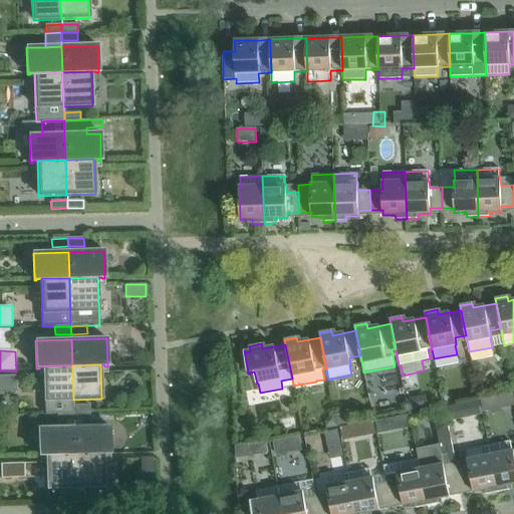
[(73,400),(72,365),(43,366),(45,401),(45,415),(57,415),(73,414),(73,406),(73,400)]
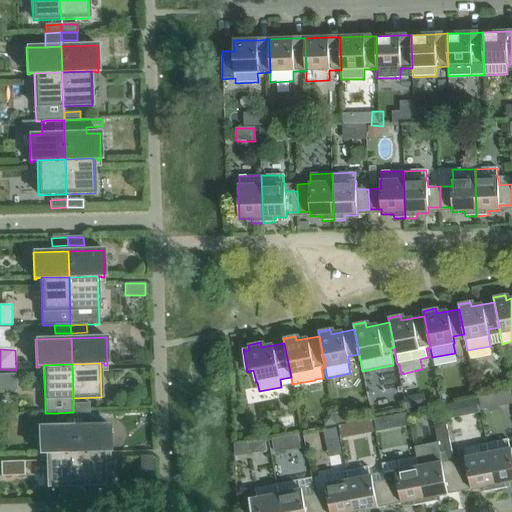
[(0,390),(16,390),(15,374),(0,374),(0,390)]
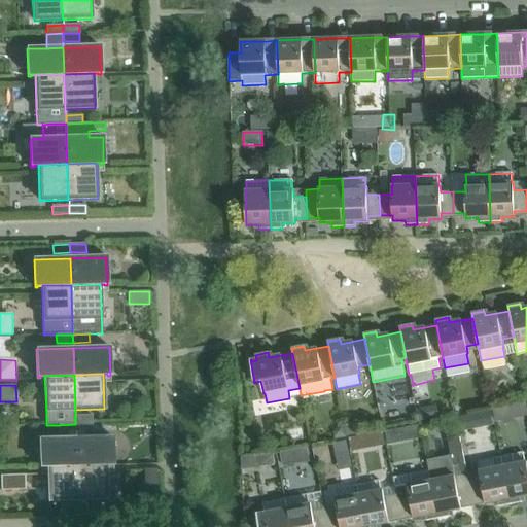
[(526,406),(526,403),(514,407),(516,418),(526,416),(526,406)]
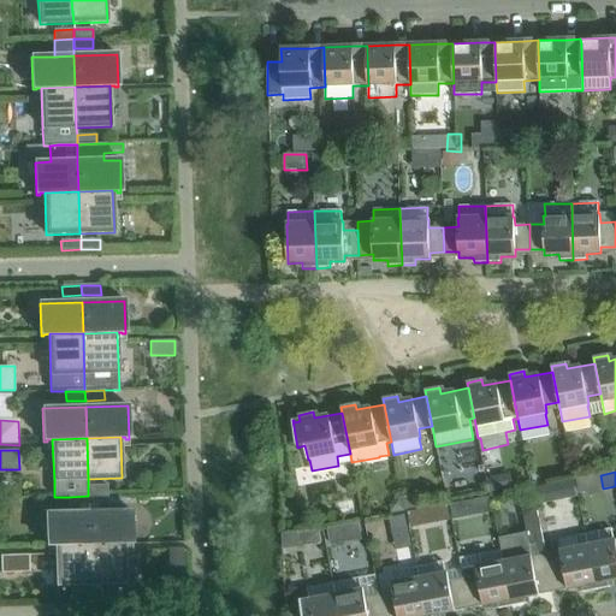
[(107,496),(107,486),(88,486),(88,496),(107,496)]
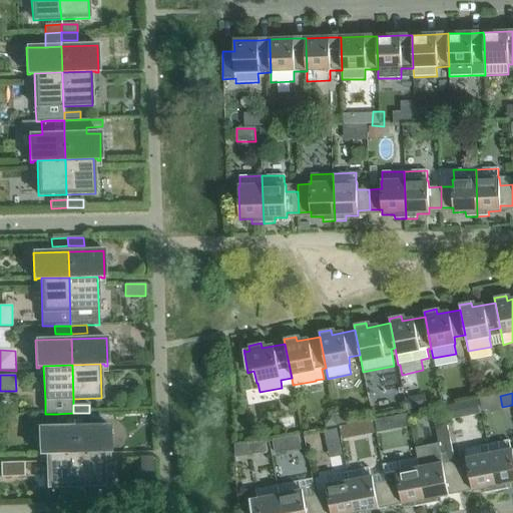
[(348,412),(335,415),(338,426),(351,423),(348,412)]
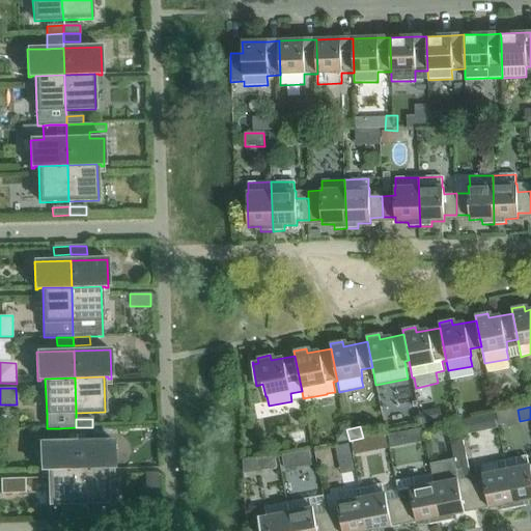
[(76,436),(76,427),(59,428),(59,437),(76,436)]
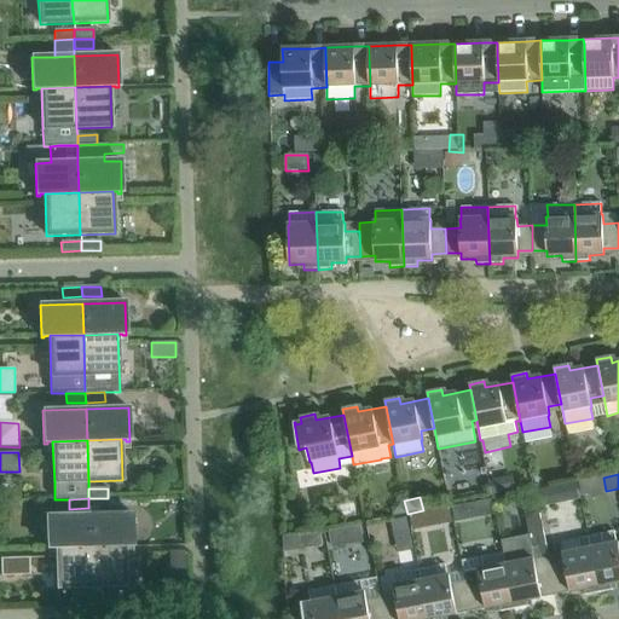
[(108,508),(108,498),(88,498),(88,508),(108,508)]
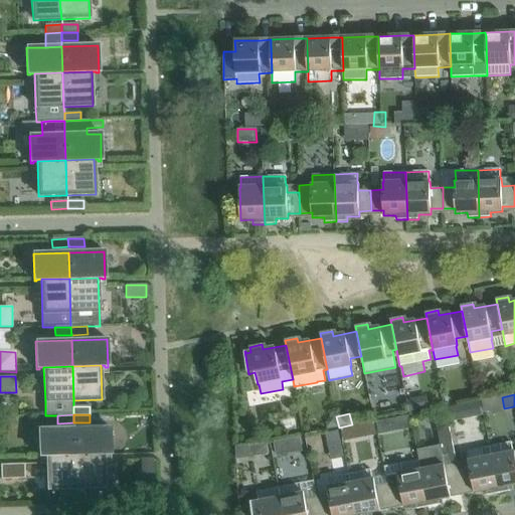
[(387,417),(375,419),(378,435),(390,432),(387,417)]
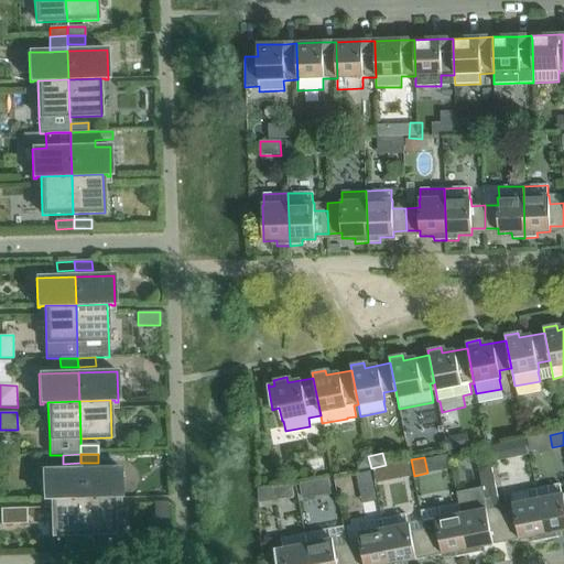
[(121,498),(120,468),(82,469),(82,498),(114,497),(118,497),(118,498),(121,498)]
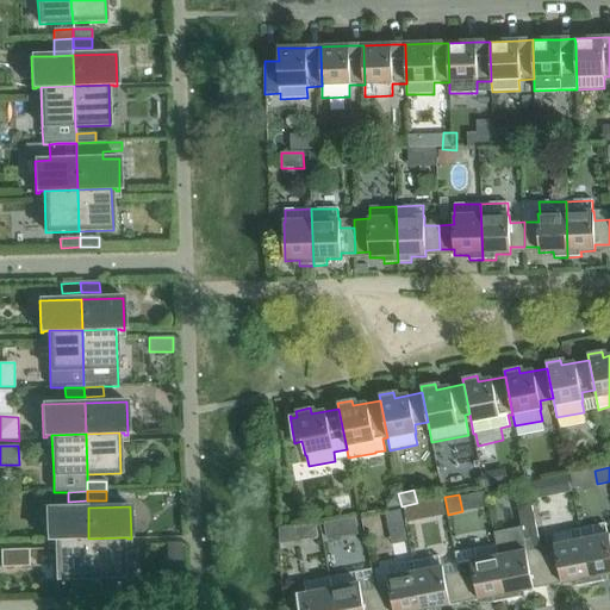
[(88,539),(88,508),(45,509),(47,541),(50,541),(50,540),(55,539),(88,539)]
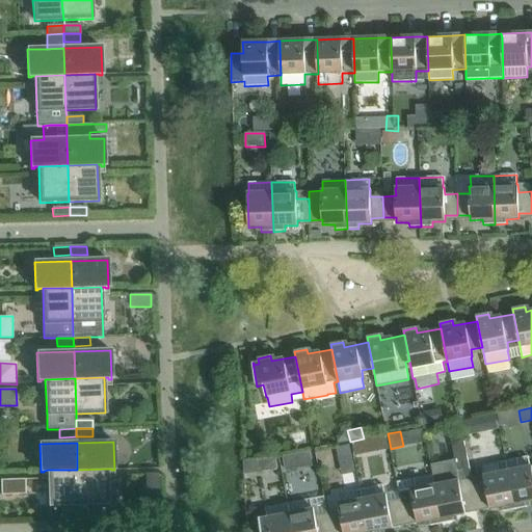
[(293,478),(314,474),(310,445),(288,449),(293,478)]
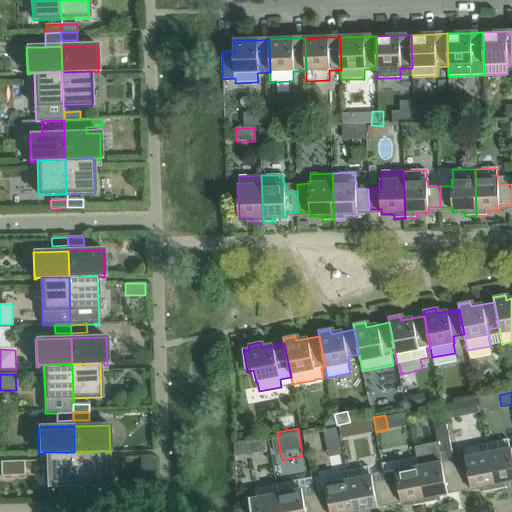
[(337,428),(324,431),(325,437),(338,434),(337,428)]
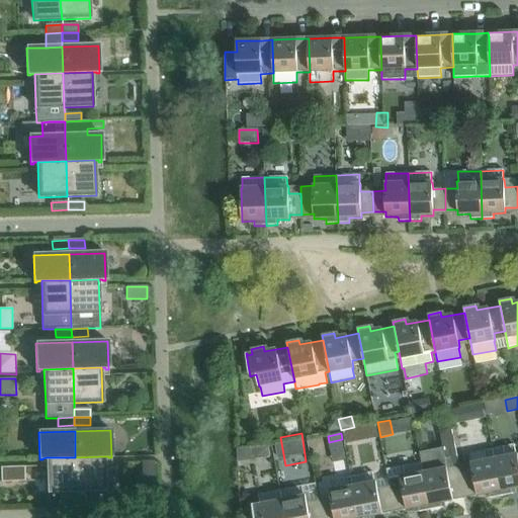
[(270,456),(267,444),(249,447),(252,460),(270,456)]
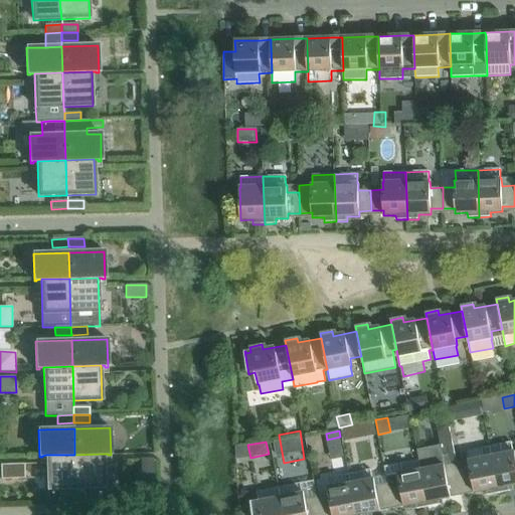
[(514,455),(514,452),(513,452),(511,442),(489,447),(498,493),(510,491),(509,486),(514,485),(514,455)]
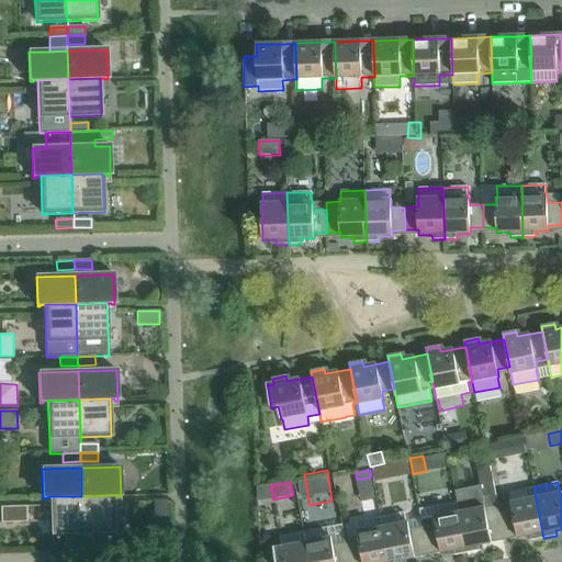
[(543,538),(534,487),(510,492),(512,503),(510,503),(513,510),(499,513),(504,536),(517,532),(518,538),(530,536),(531,541),(543,538)]
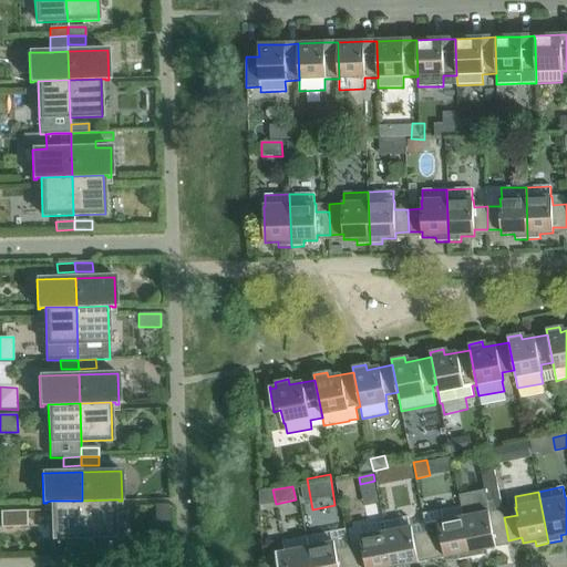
[(484,493),(460,498),(462,507),(472,558),(484,556),(483,550),(496,548),(495,543),(508,540),(504,517),(503,509),(487,513),(484,493)]
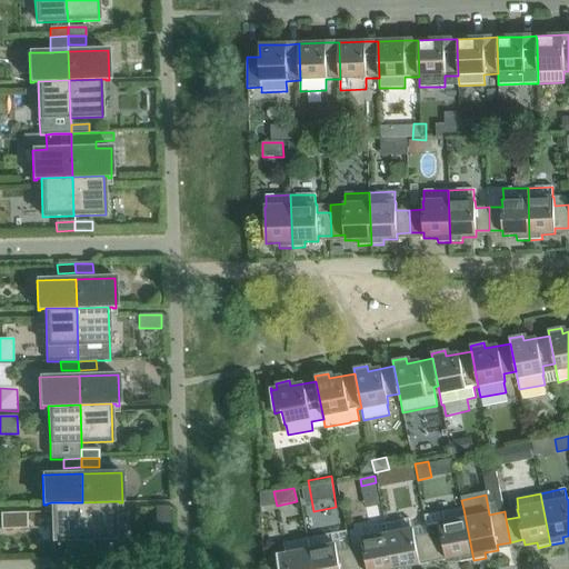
[(116,539),(115,501),(82,502),(83,540),(116,539)]
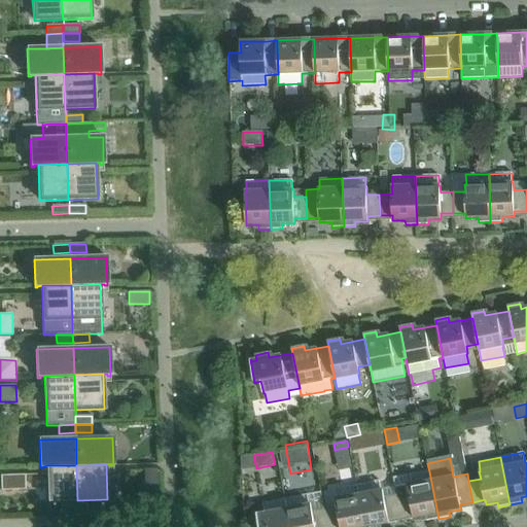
[(77,500),(76,465),(47,465),(48,501),(77,500)]
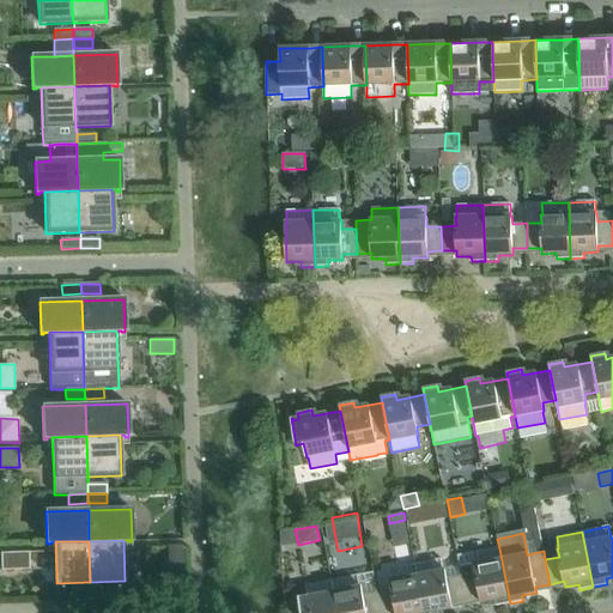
[(510,604),(499,548),(457,556),(461,576),(466,600),(480,598),(481,604),(495,600),(496,606),(510,604)]
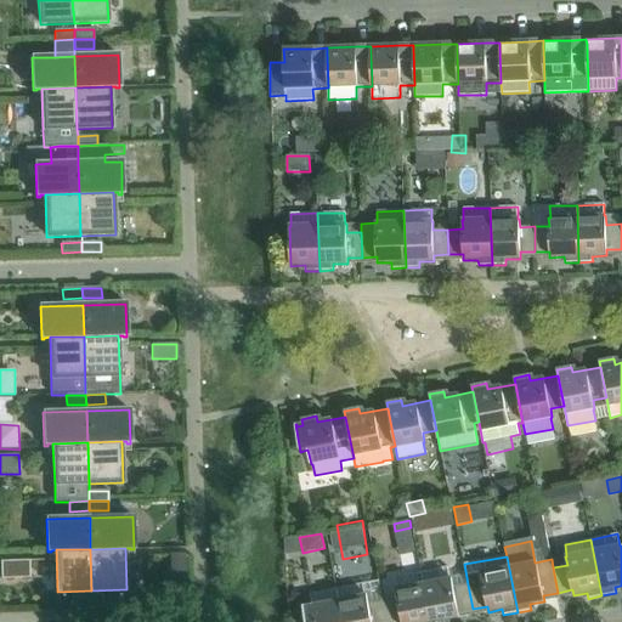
[(473,609),(468,584),(453,587),(452,578),(450,578),(448,567),(422,572),(430,621),(445,621),(459,617),(458,612),(473,609)]
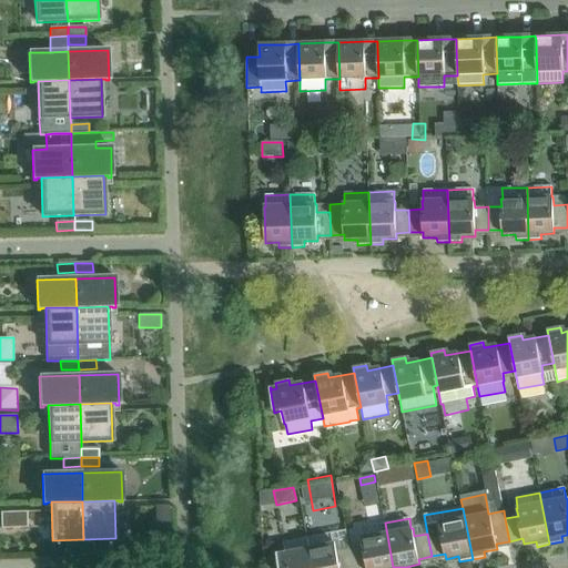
[(393,567),(385,523),(361,527),(363,538),(362,538),(363,546),(350,548),(353,567),(393,567)]
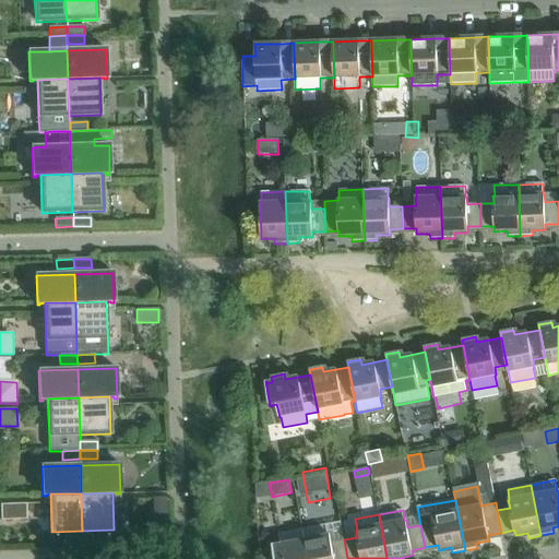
[(347,558),(344,539),(331,543),(330,535),(329,535),(326,525),(302,530),(308,558),(347,558)]
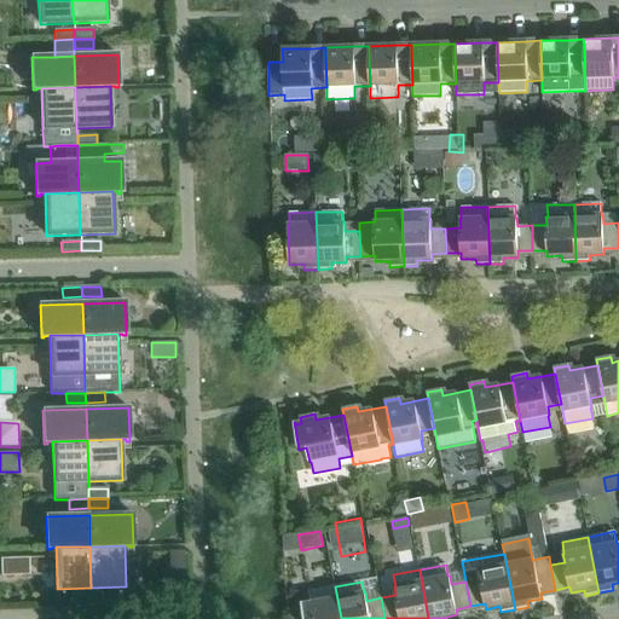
[(341,618),(335,586),(308,591),(311,603),(304,605),(302,602),(301,603),(304,618),(341,618)]
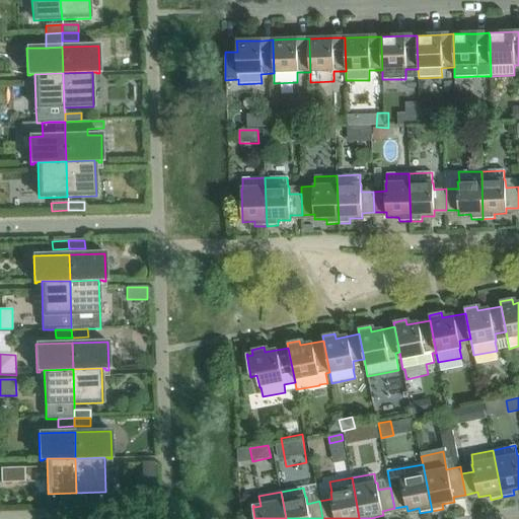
[(93,506),(93,498),(77,499),(77,507),(93,506)]
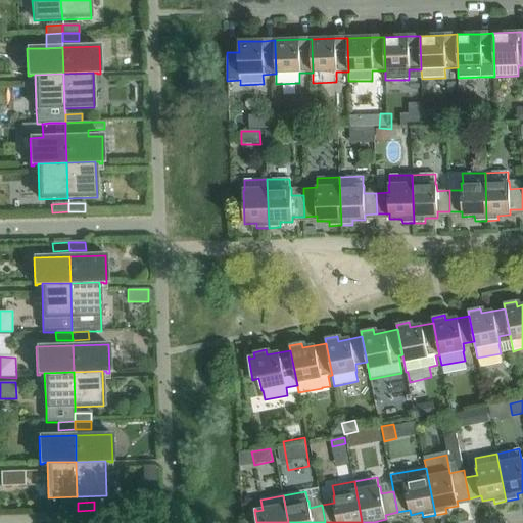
[(78,511),(78,503),(61,503),(61,511),(78,511)]
